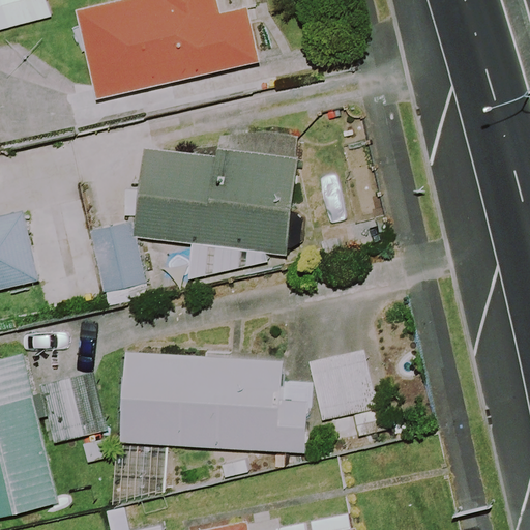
[(0,0),(0,29),(51,18),(46,0),(0,0)]
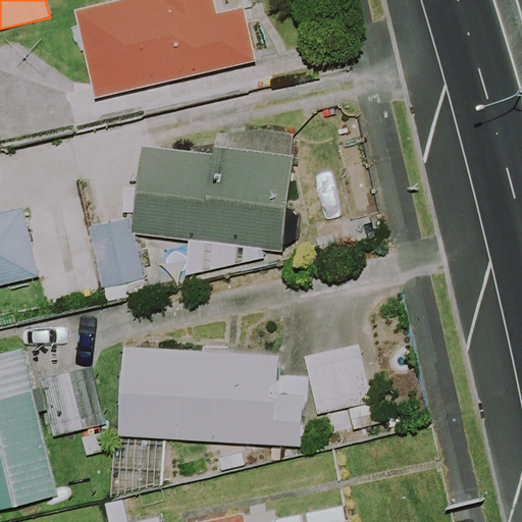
[(218,13),(215,0),(115,0),(75,9),(96,98),(256,61),(244,7),(218,13)]
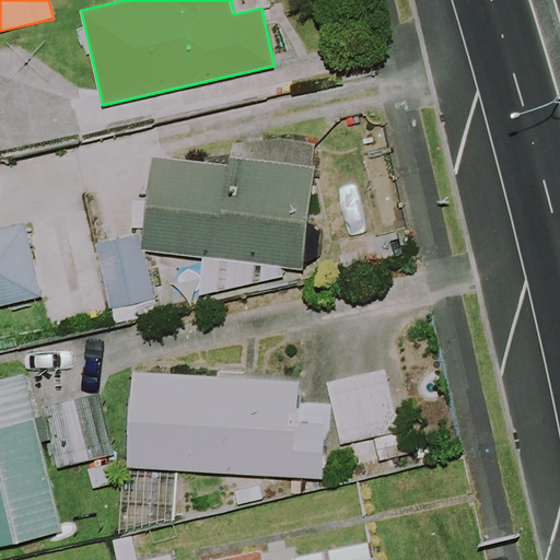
[(282,268),(305,271),(316,166),(231,156),(230,164),(153,156),(142,252),(203,258),(200,295),(286,277),(282,268)]
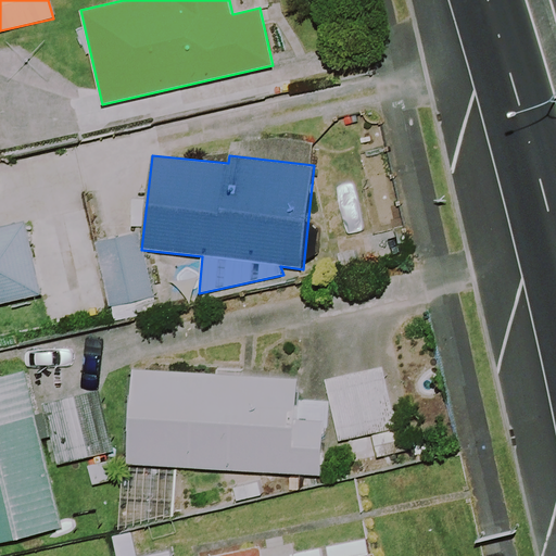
[(0,227),(0,304),(43,294),(25,222),(0,227)]
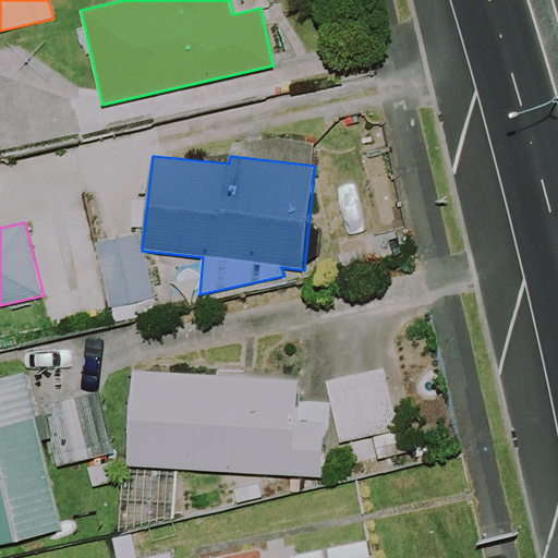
[(154,299),(141,233),(96,242),(109,307),(154,299)]
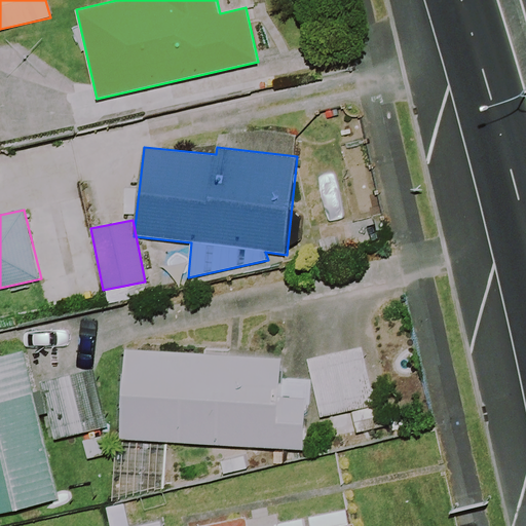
[(386,404),(373,345),(308,360),(322,418),(386,404)]
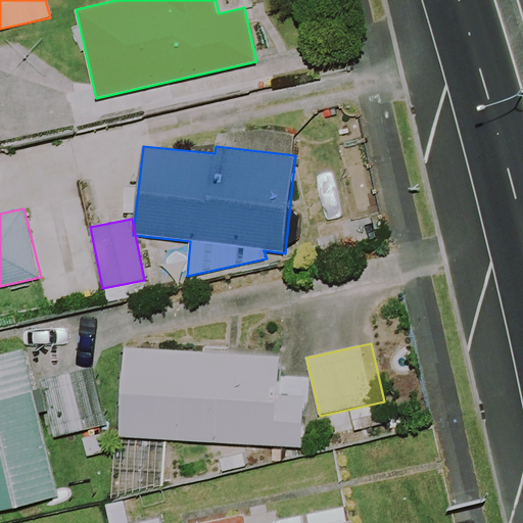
[(302,447),(306,378),(280,377),(281,355),(124,347),(119,437),(302,447)]
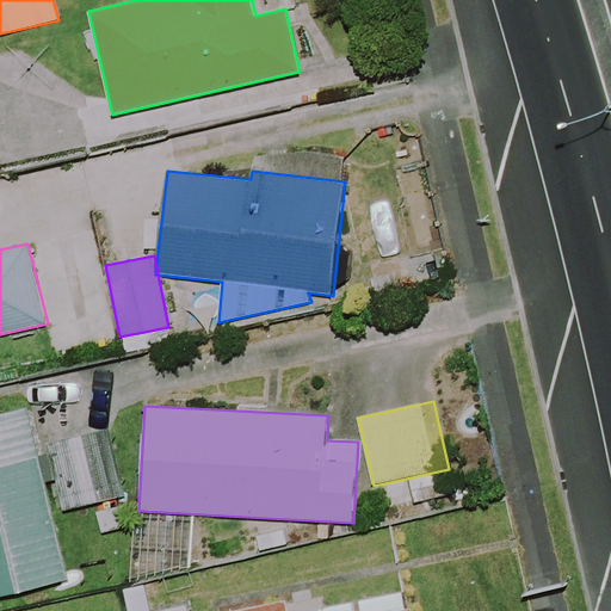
[(0,597),(72,580),(28,408),(0,414),(0,597)]
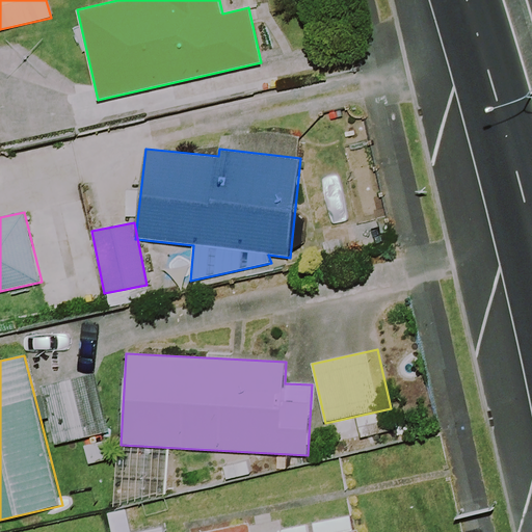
[(96,374),(42,388),(56,445),(110,431),(96,374)]
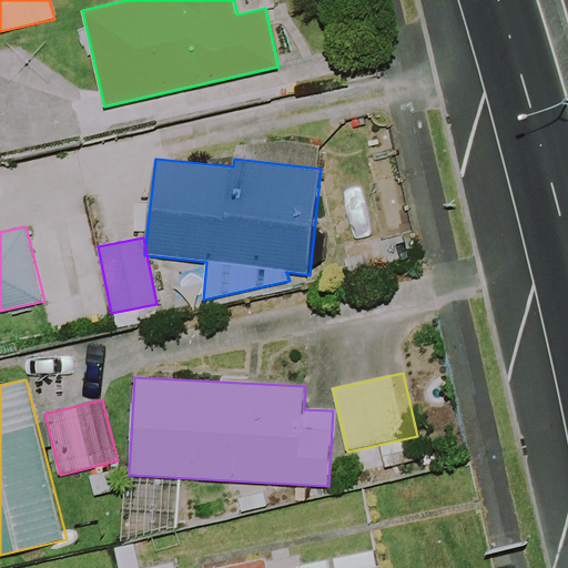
[(165,482),(123,480),(122,537),(164,538),(165,482)]
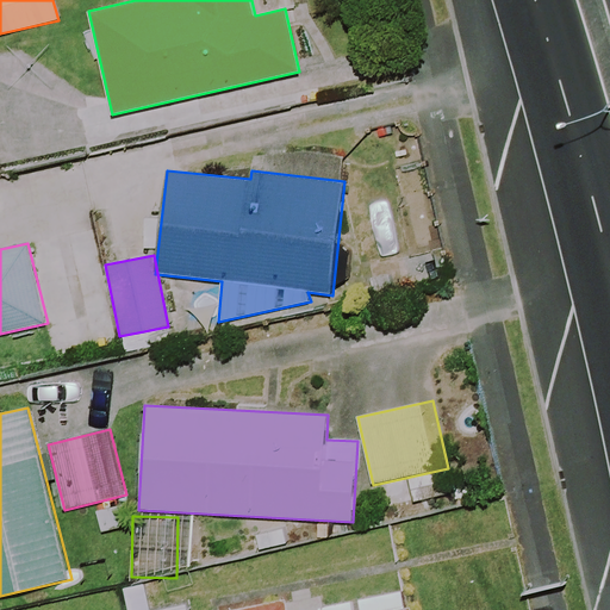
[(403,609),(287,609),(286,599),(235,609),(410,609),(411,609),(403,609)]
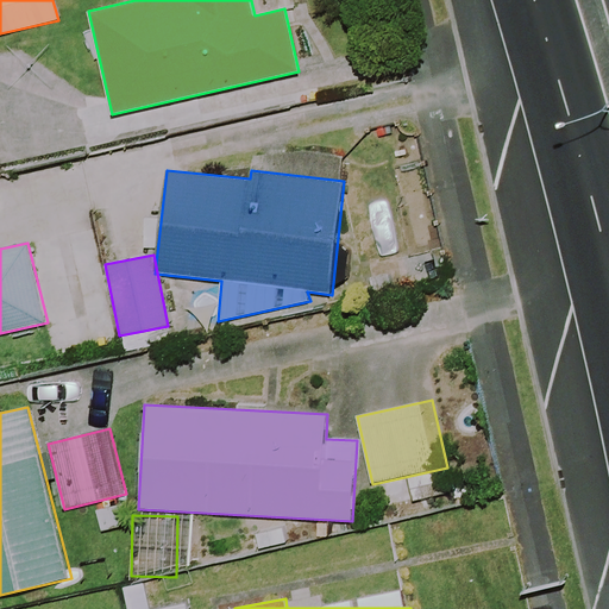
All buildings are outlined.
